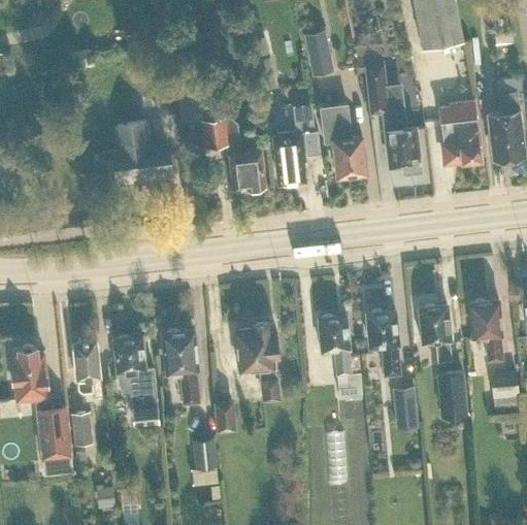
[(412,0),(422,50),(463,41),(454,0),(412,0)]
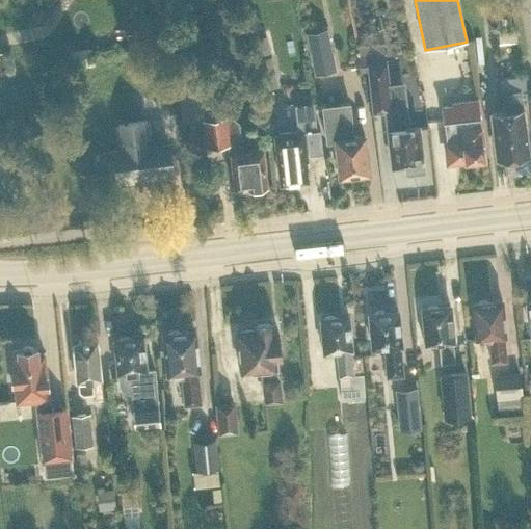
[(500,22),(488,23),(488,30),(494,34),(501,33),(500,22)]
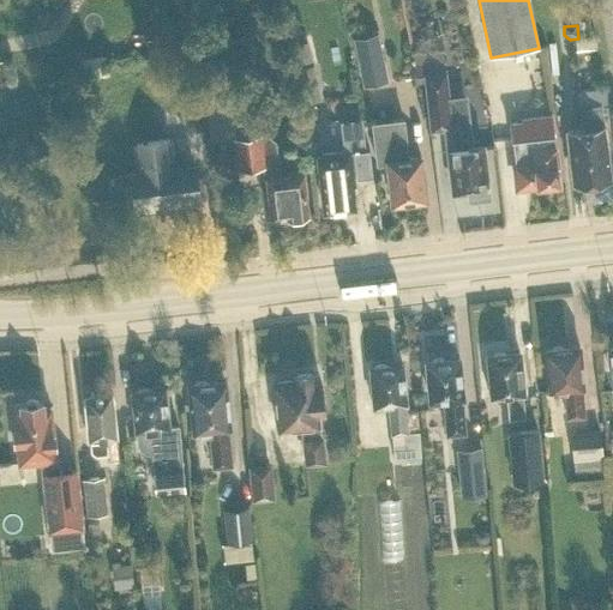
[(389,83),(379,35),(353,41),(364,89),(389,83)]
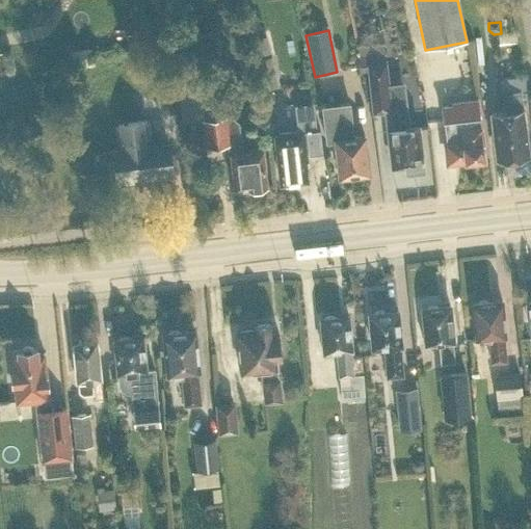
[(249,43),(255,63),(272,59),(267,38),(249,43)]
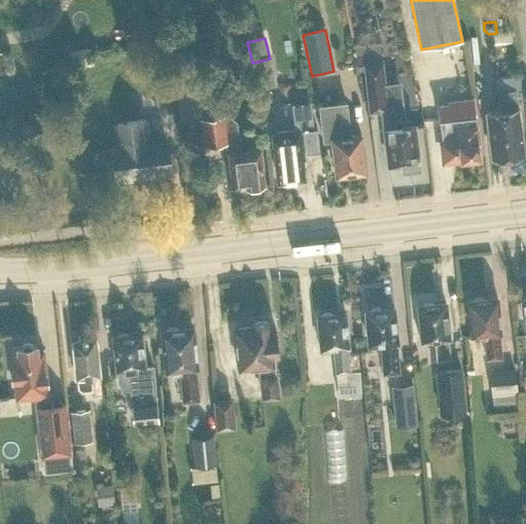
[(385,86),(382,67),(380,44),(355,46),(357,68),(357,73),(366,72),(372,112),(380,111),(387,111),(385,86)]
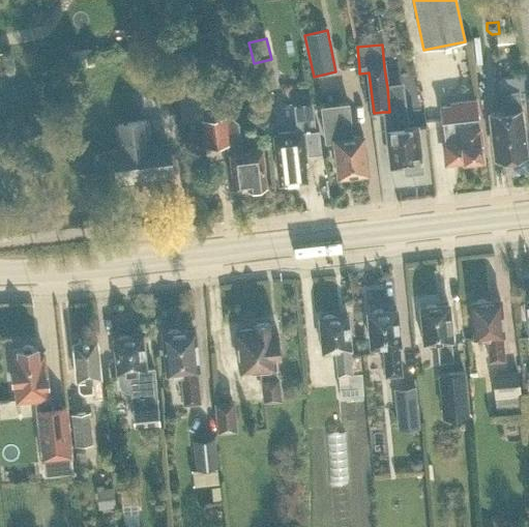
[(504,114),(491,115),(496,160),(511,158),(513,160),(520,159),(523,157),(527,156),(521,112),(519,93),(526,92),(524,78),(501,81),(504,114)]
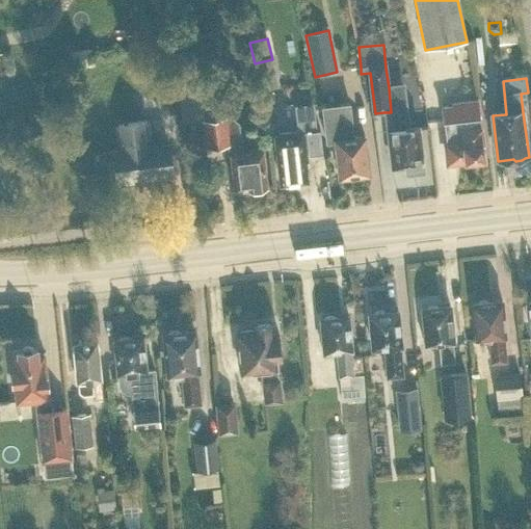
[(405,84),(389,87),(391,112),(383,112),(391,172),(405,169),(406,178),(425,175),(424,167),(426,167),(421,127),(410,128),(405,84)]
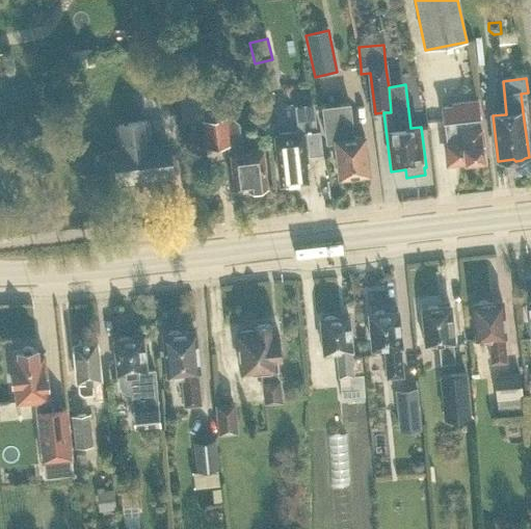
[(64,110),(74,108),(71,96),(61,98),(64,110)]
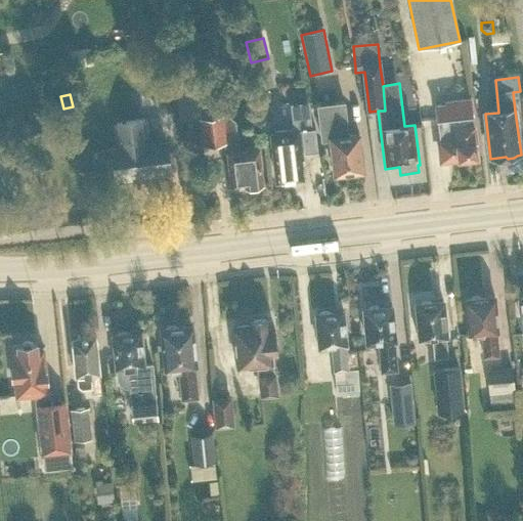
[(445,105),(435,106),(439,141),(442,161),(442,162),(459,160),(463,163),(474,162),(477,157),(473,127),(472,117),(470,100),(445,103),(445,105)]
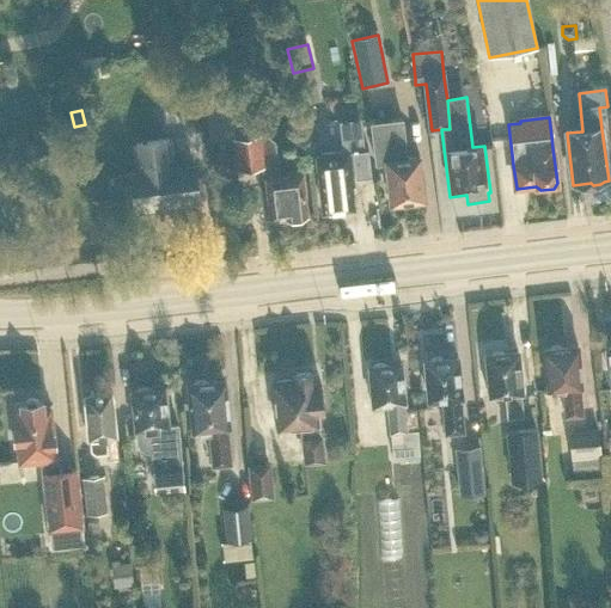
[(263,120),(234,123),(236,139),(264,135),(263,120)]
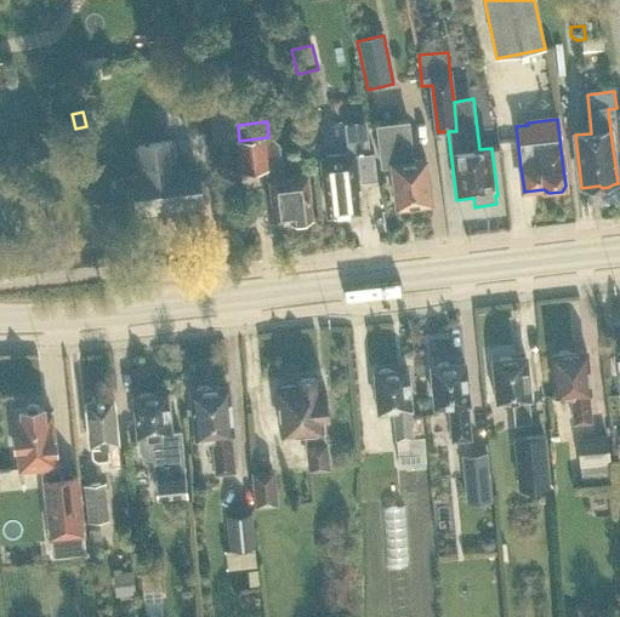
[(322,160),(328,217),(331,216),(334,220),(345,218),(347,215),(359,213),(357,193),(359,193),(359,183),(377,181),(374,154),(371,154),(367,123),(345,126),(348,156),(322,160)]
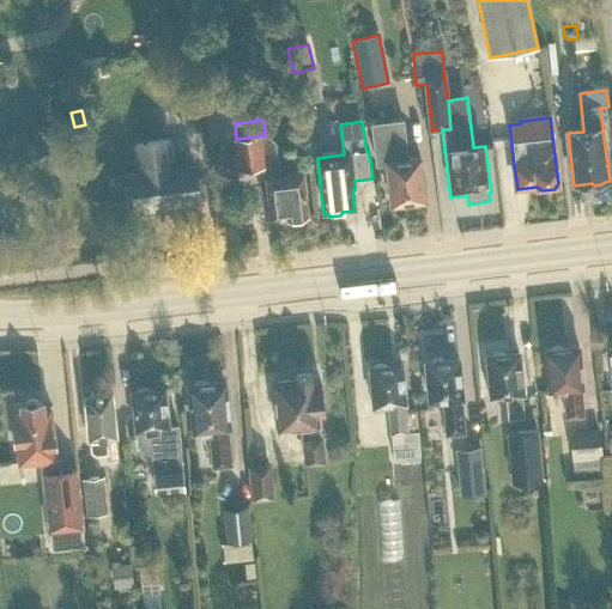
[(420,160),(408,162),(404,121),(371,125),(376,166),(387,165),(392,206),(406,205),(411,208),(422,207),(425,202),(420,160)]
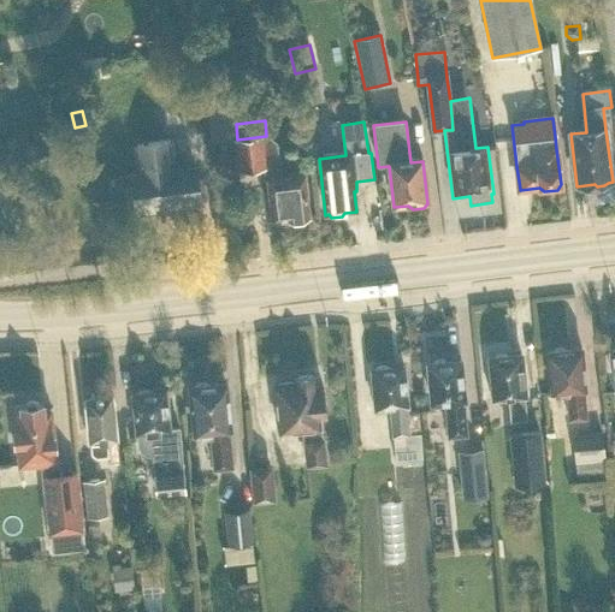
[(282,179),(279,160),(277,143),(267,136),(266,136),(237,140),(235,140),(238,173),(268,170),(270,182),(268,182),(273,221),(308,217),(305,177),(282,179)]
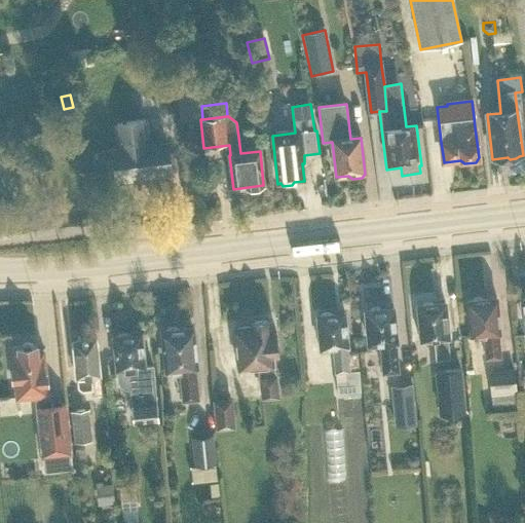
[(133,177),(171,173),(166,145),(148,147),(145,123),(118,126),(121,151),(111,152),(114,180),(117,179),(118,182),(133,181),(133,177)]
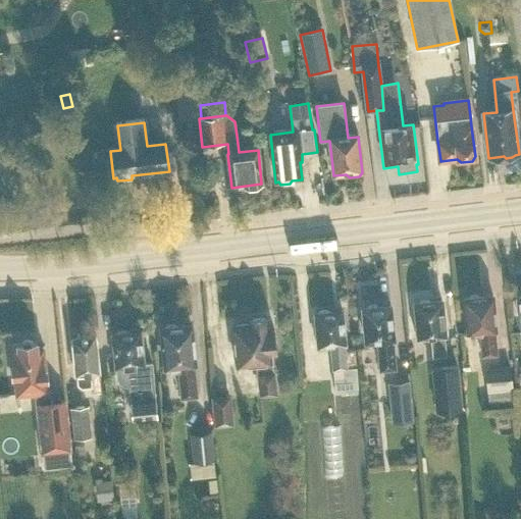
[(493,298),(465,301),(468,334),(479,333),(482,357),(498,356),(496,332),(497,332),(493,298)]
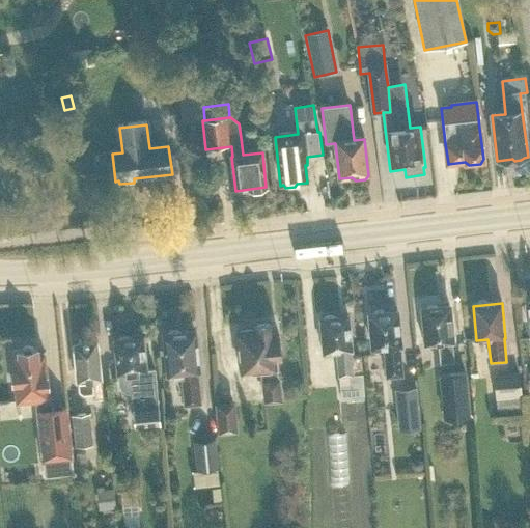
[(450,308),(422,311),(423,329),(422,329),(423,345),(438,343),(440,364),(453,363),(452,342),(453,342),(450,308)]
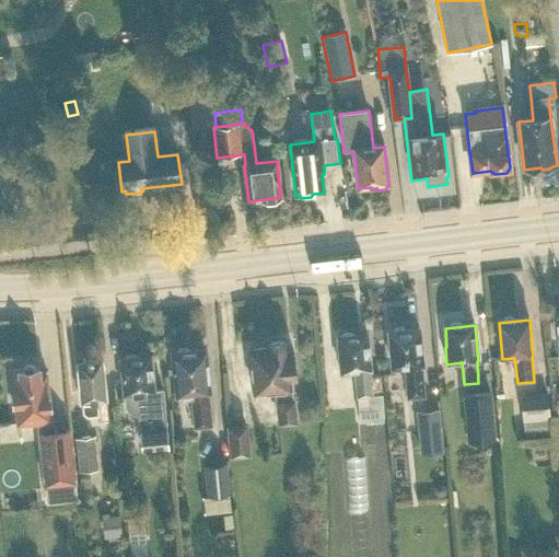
[(419,331),(389,333),(392,369),(405,368),(407,399),(426,397),(422,368),(419,331)]
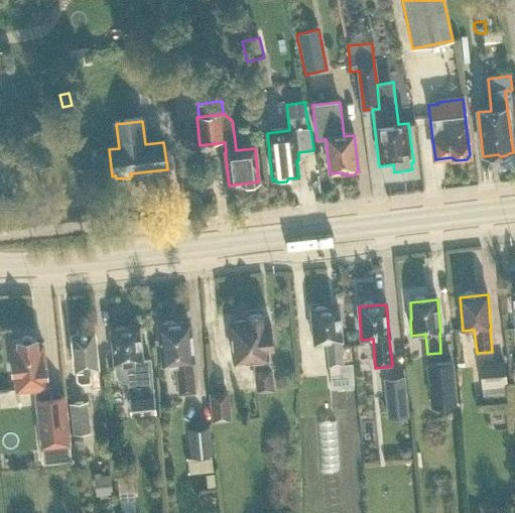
[(349,347),(342,347),(339,308),(310,311),(313,345),(327,343),(332,388),(353,386),(349,347)]
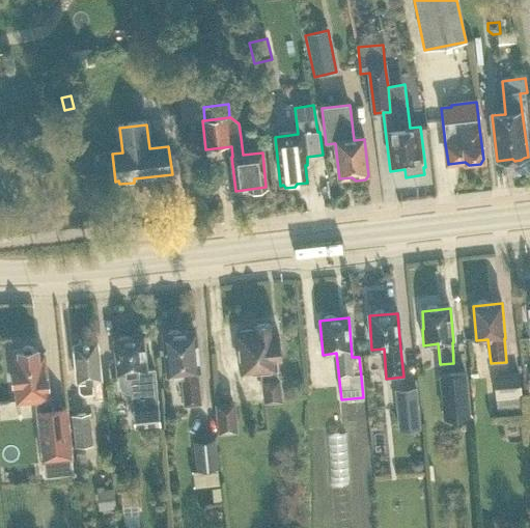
[(255,331),(236,333),(239,354),(240,372),(262,371),(265,403),(281,401),(280,382),(277,382),(276,369),(277,368),(276,360),(281,359),(280,341),(273,342),(271,325),(254,327),(255,331)]
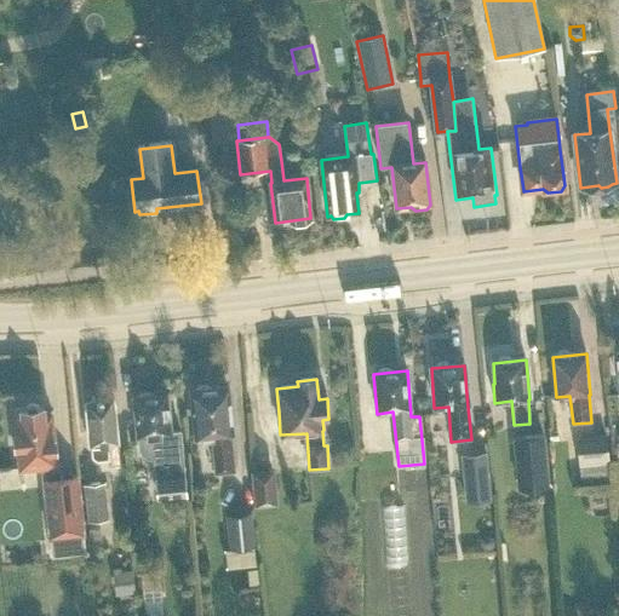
[(227,389),(191,392),(196,438),(211,436),(216,473),(235,472),(231,435),(233,435),(231,430),(235,430),(234,416),(230,416),(227,389)]
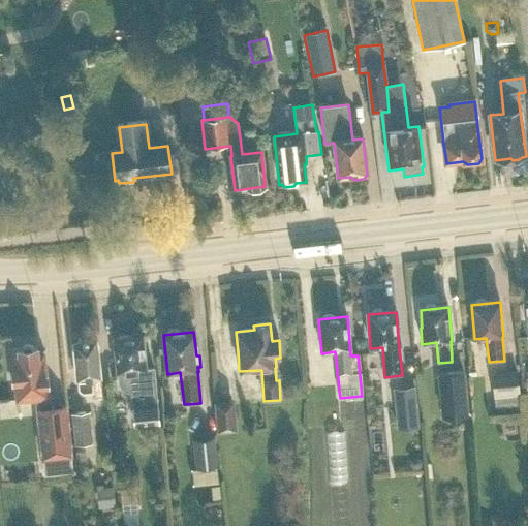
[(153,368),(146,369),(143,337),(114,340),(118,374),(118,384),(120,388),(123,391),(126,392),(128,393),(132,393),(135,428),(159,426),(153,368)]
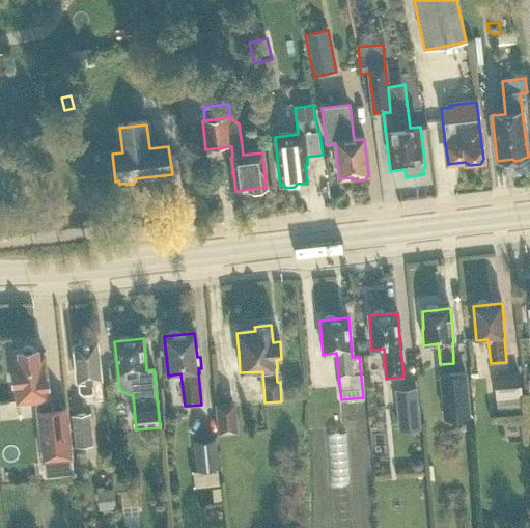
[(103,400),(98,343),(73,345),(77,384),(78,384),(79,392),(83,395),(94,394),(94,400),(103,400)]
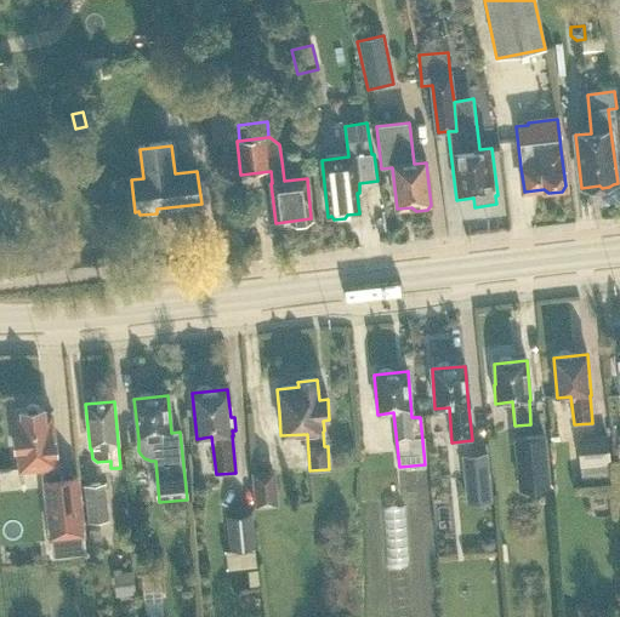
[(44,409),(39,409),(35,406),(29,407),(26,410),(12,412),(15,436),(16,436),(20,470),(41,468),(43,484),(44,484),(50,540),(83,536),(78,479),(58,480),(57,466),(57,467),(52,421),(45,422),(44,409)]
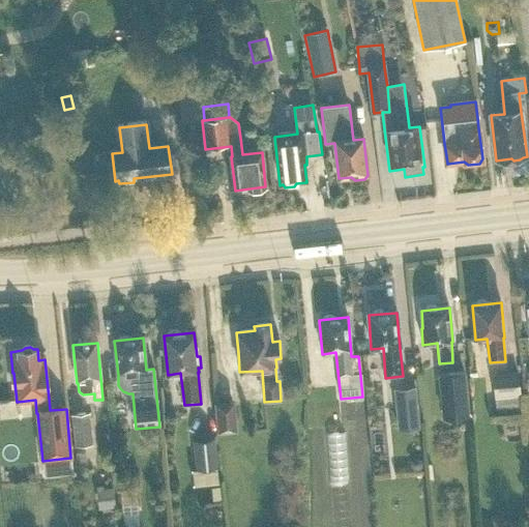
[(521,406),(518,372),(492,375),(496,409),(521,406)]
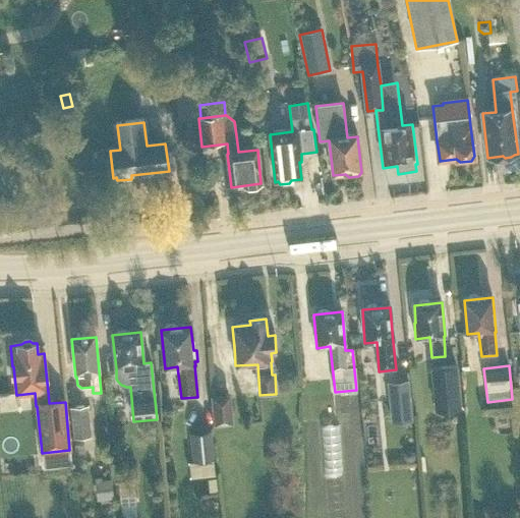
[(431,369),(436,412),(461,410),(457,367),(431,369)]
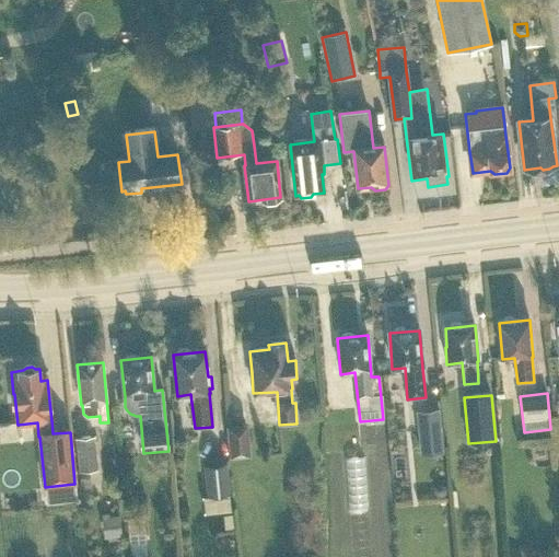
[(444,454),(440,409),(416,412),(420,457),(444,454)]
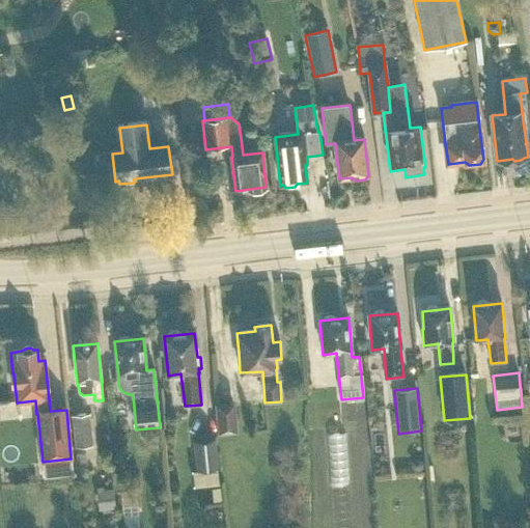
[(216,406),(219,436),(239,434),(235,404),(216,406)]
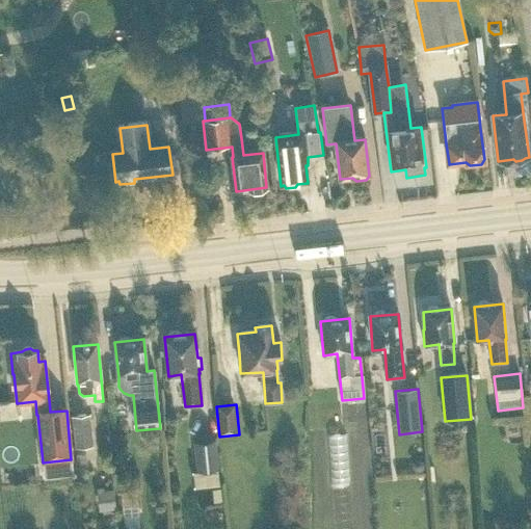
[(94,447),(90,415),(72,417),(75,449),(94,447)]
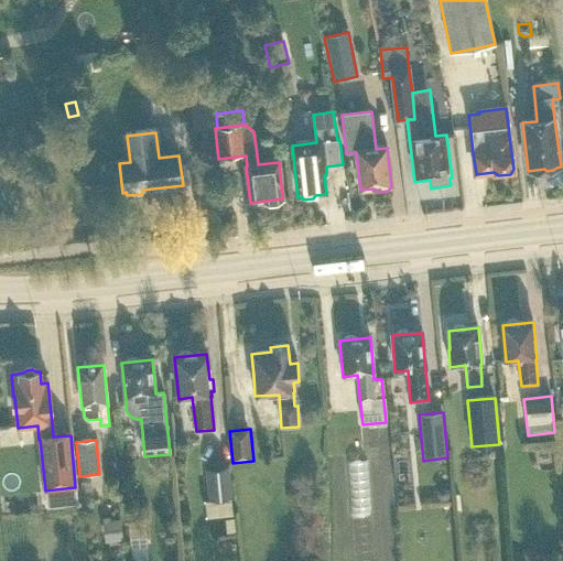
[(234,516),(231,496),(228,466),(206,468),(209,499),(209,500),(205,502),(207,519),(234,516)]
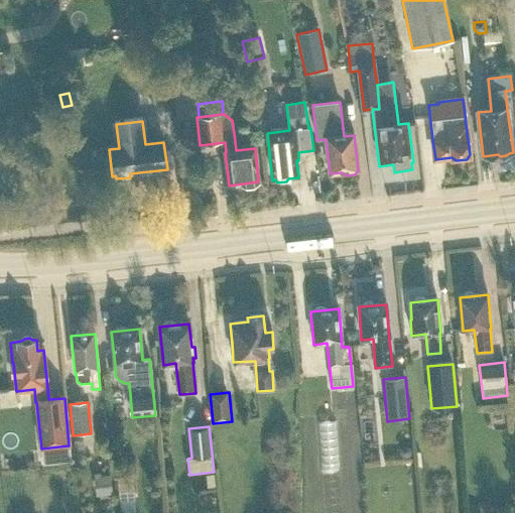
[(112,494),(110,477),(94,478),(96,496),(112,494)]
